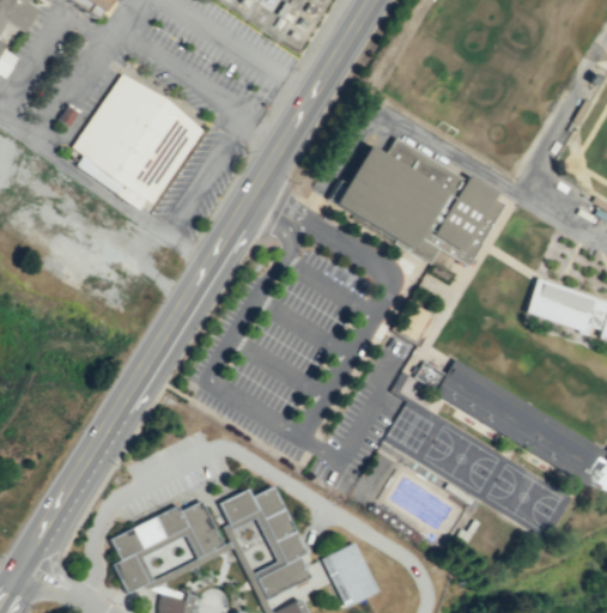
[(103,0),(1,0),(0,2),(0,65),(37,0),(59,0),(92,19),(103,0)]
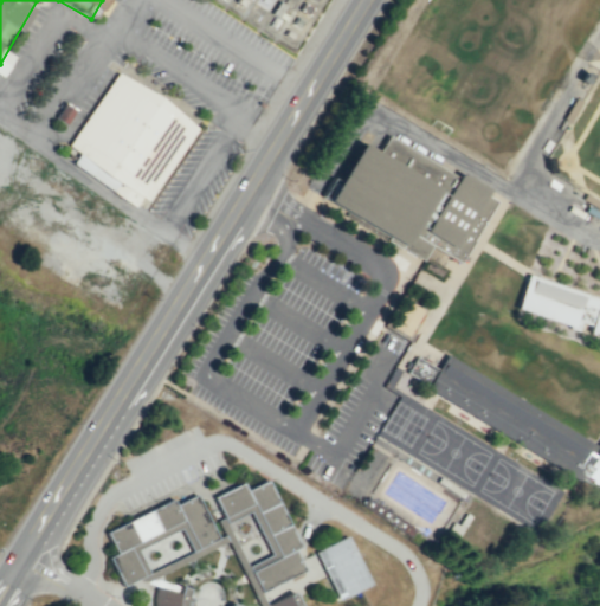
[(71,146),(123,73),(206,131),(155,205),(71,146)]
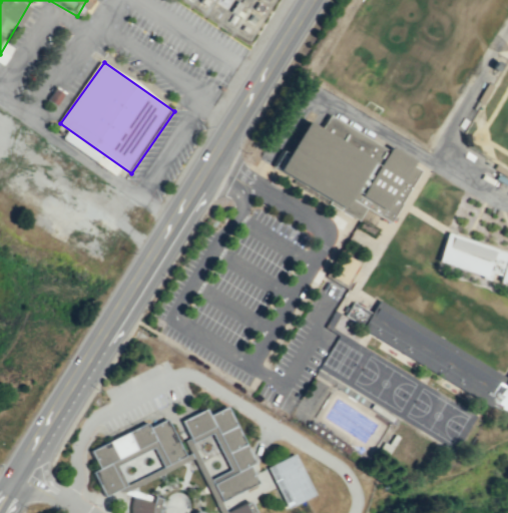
[(394,222),(422,169),(415,165),(418,159),(393,146),(392,148),(331,116),(325,128),(309,120),(281,173),(363,217),(368,208),(394,222)]
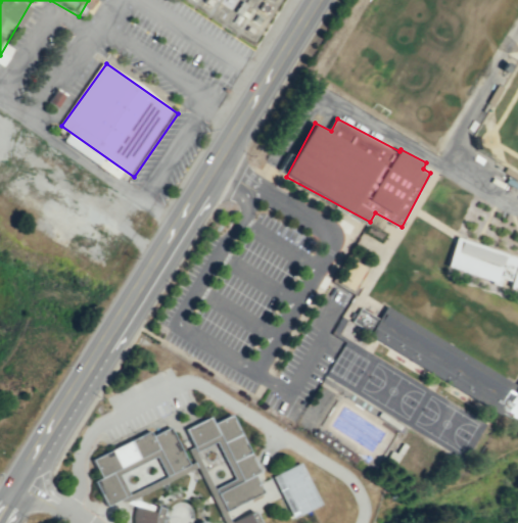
[(450,267),(503,283),(505,277),(513,280),(511,287),(517,289),(517,254),(458,237),(450,267)]
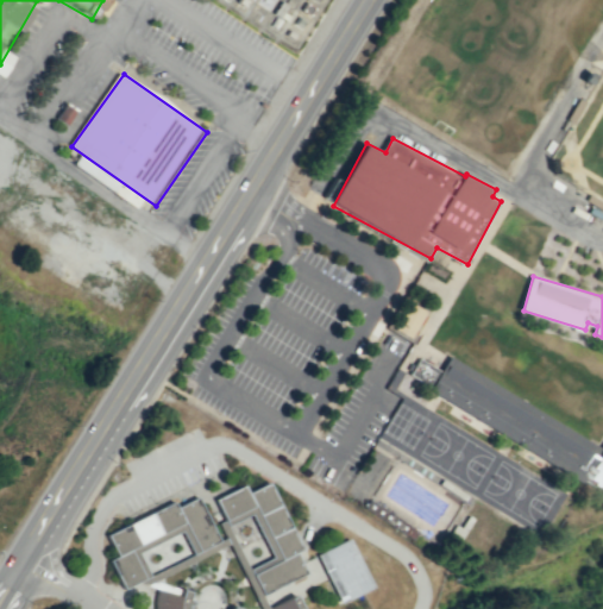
[(602,440),(450,360),(445,370),(421,358),(408,383),(602,484),(602,440)]
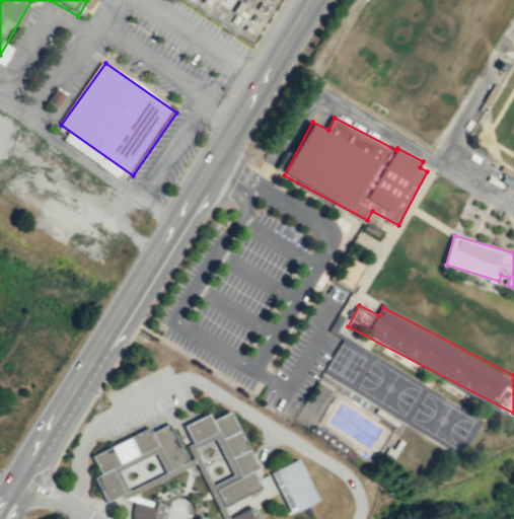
[(186,425),(197,448),(217,438),(235,474),(216,485),(227,507),(265,488),(255,469),(261,467),(232,411),(215,420),(211,413),(186,425)]
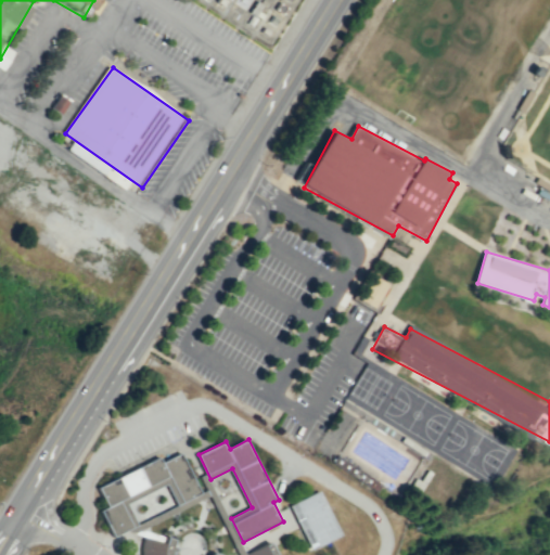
[(182,453),(203,492),(180,504),(169,482),(129,503),(140,525),(116,537),(103,510),(111,506),(101,488),(162,456),(164,463),(182,453)]
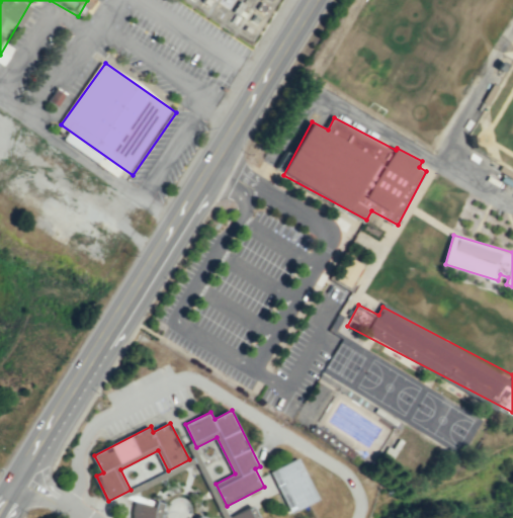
[(273,471),(301,457),(322,499),(293,513),(273,471)]
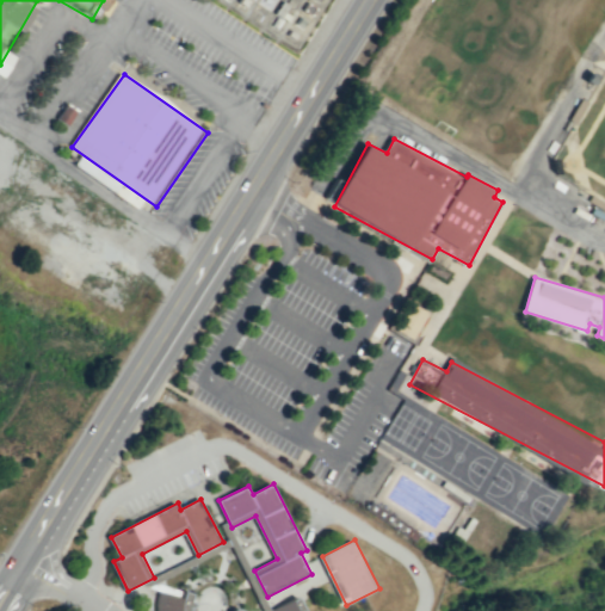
[(161,591),(184,598),(186,591),(195,593),(192,600),(196,602),(195,608),(196,610),(235,610),(236,608),(245,610),(244,610),(159,610),(159,603),(161,591)]
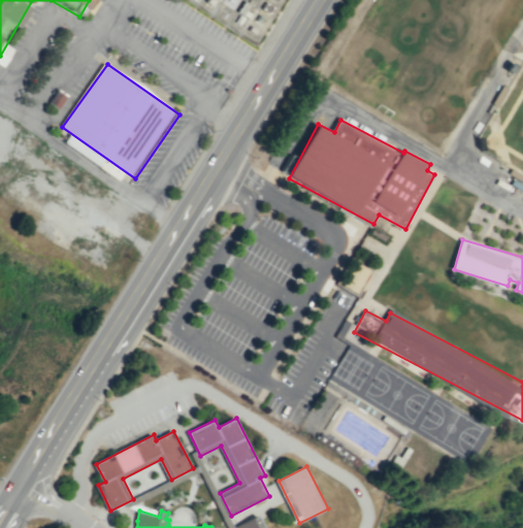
[(260,516),(266,527),(237,527),(260,516)]
